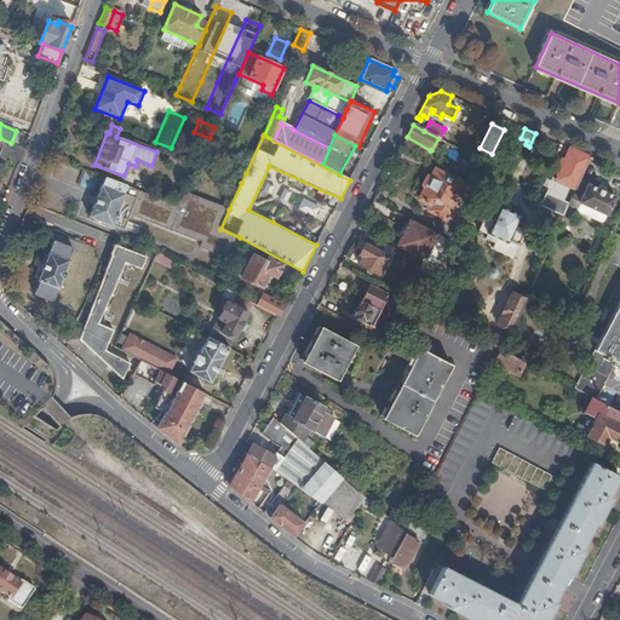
[(430,150),(407,137),(403,144),(426,156),(430,150)]
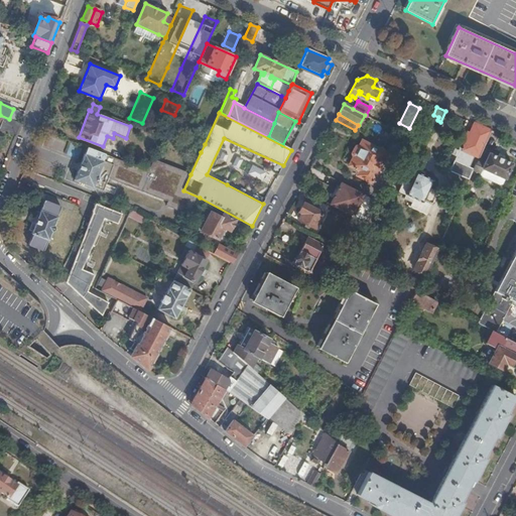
[(0,127),(0,129),(15,135),(20,124),(9,119),(0,115),(0,124),(1,125),(0,127)]
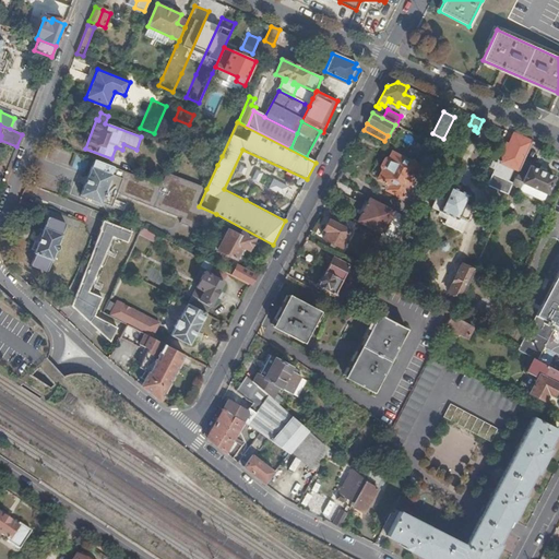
[(522,165),(532,142),(514,134),(500,164),(499,163),(498,164),(497,164),(496,167),(491,165),(489,170),(492,173),(491,175),(507,181),(513,168),(519,170),(522,165)]
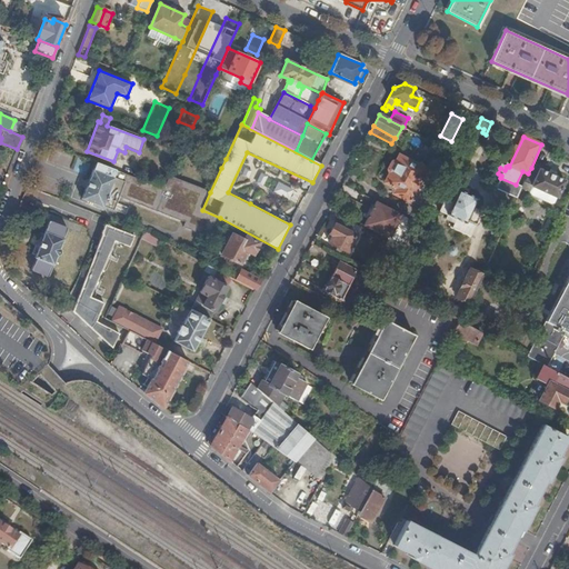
[(211,162),(221,168),(226,159),(215,155),(211,162)]
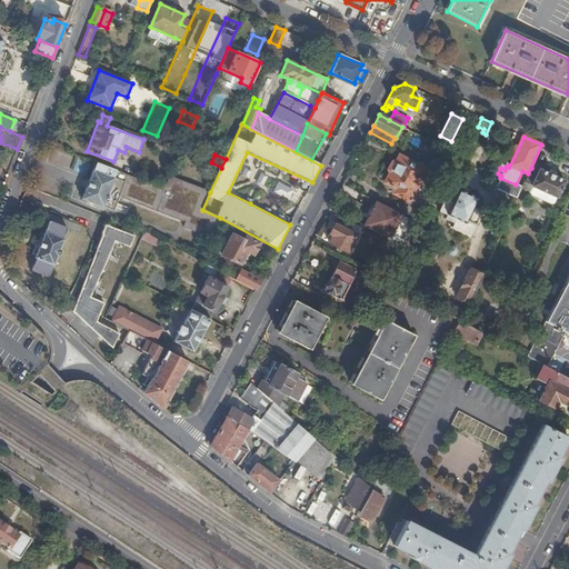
[(398,196),(409,201),(426,170),(406,159),(399,155),(395,162),(393,161),(392,161),(388,170),(389,171),(390,172),(385,182),(400,191),(398,196)]
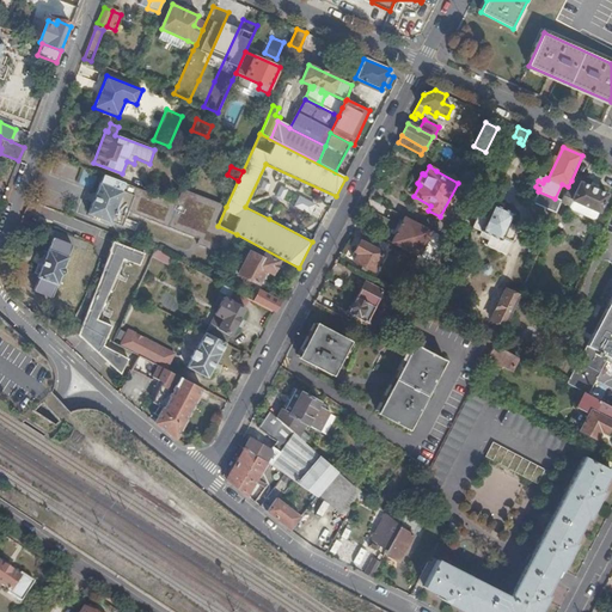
[(226,255),(237,234),(218,226),(226,207),(191,193),(183,190),(177,203),(163,199),(104,176),(101,183),(89,214),(110,222),(117,225),(121,218),(126,220),(129,210),(132,212),(132,213),(196,238),(197,237),(200,238),(197,244),(226,255)]
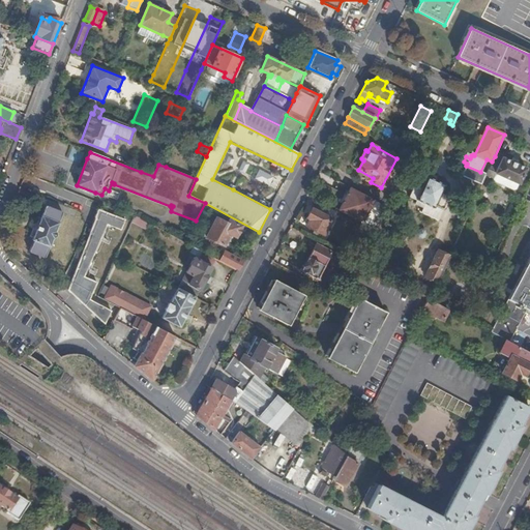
[(501,158),(495,156),(492,162),(486,176),(493,179),(495,174),(519,184),(525,169),(502,157),(501,158)]
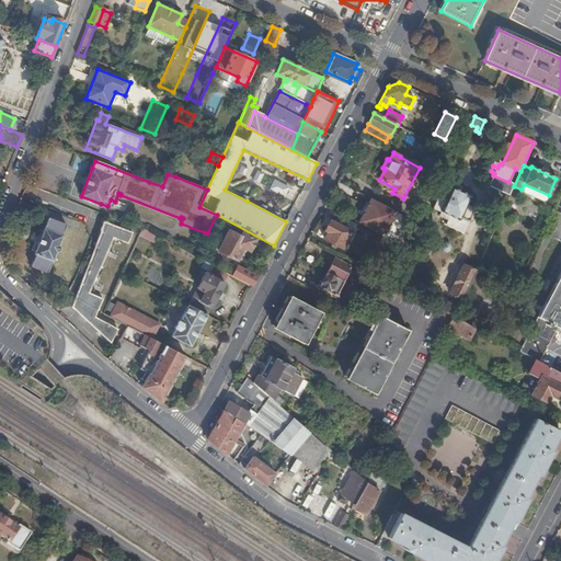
[(285,196),(289,186),(273,179),(268,190),(285,196)]
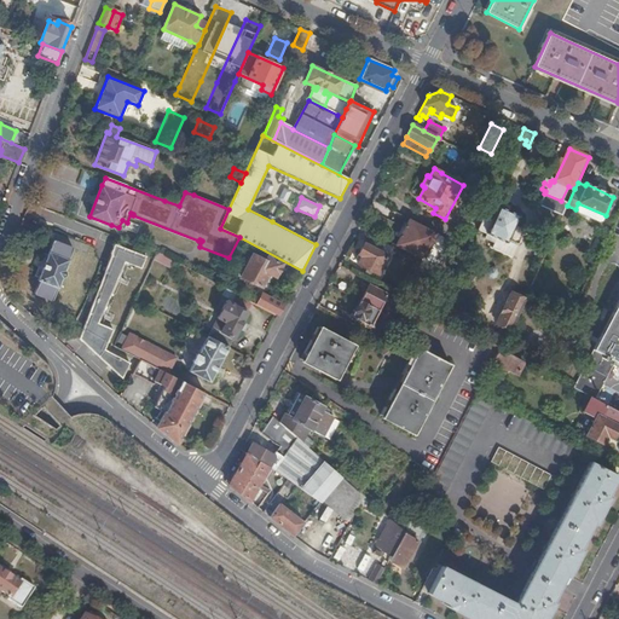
[(602,221),(606,215),(578,203),(576,209),(577,213),(599,223),(602,221)]
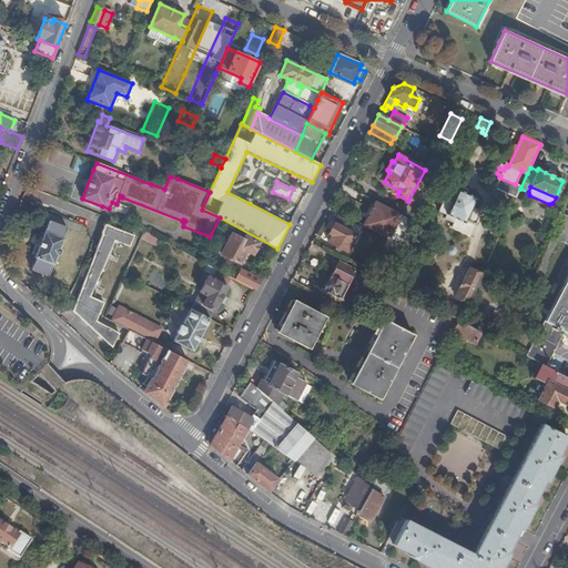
[(465,221),(474,224),(480,212),(472,208),(476,198),(457,190),(445,214),(446,215),(445,219),(453,222),(454,219),(464,223),(465,221)]
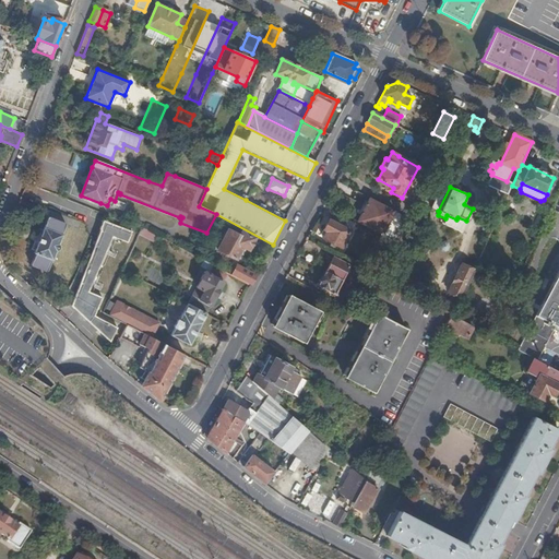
[(430,206),(436,210),(443,197),(438,193),(430,206)]
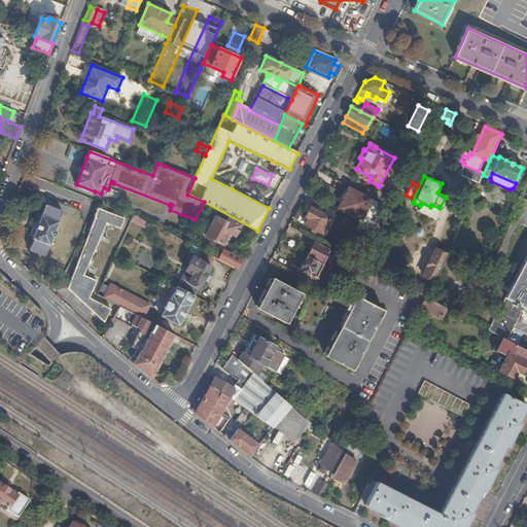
[(349,186),(337,209),(355,218),(360,221),(372,199),(349,186)]
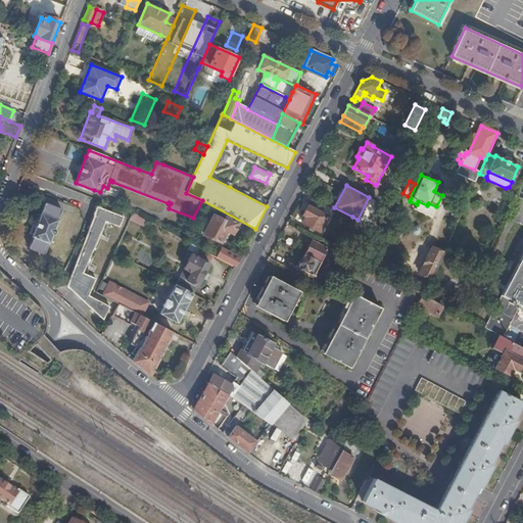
[(326,203),(313,196),(302,216),(304,217),(301,223),(319,232),(328,216),(321,212),(326,203)]
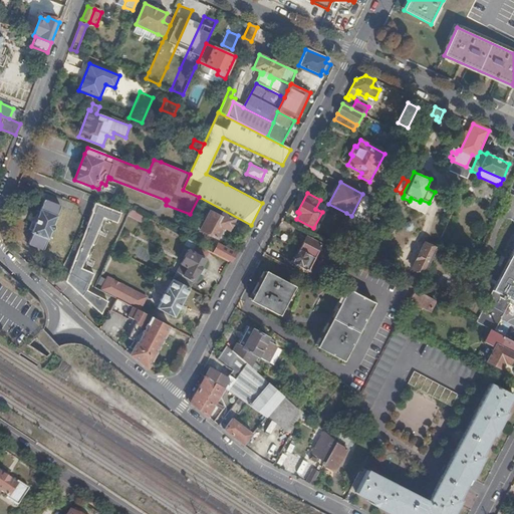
[(28,244),(43,250),(47,241),(51,231),(53,231),(54,230),(55,229),(55,227),(53,225),(61,207),(44,201),(31,233),(32,234),(28,244)]
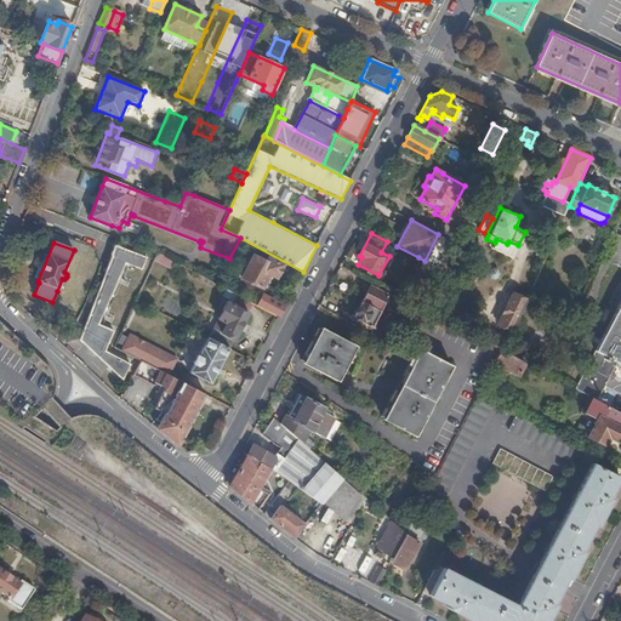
[(147,256),(115,244),(112,254),(113,254),(80,341),(123,381),(132,362),(107,348),(117,329),(101,323),(126,263),(142,268),(147,256)]
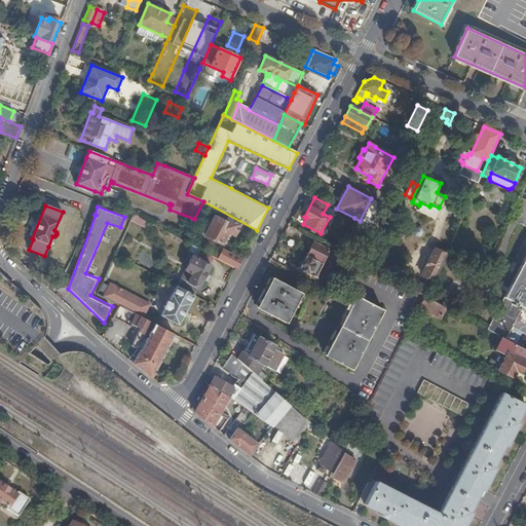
[(205,234),(222,243),(228,231),(233,234),(238,224),(225,217),(223,221),(215,216),(205,234)]
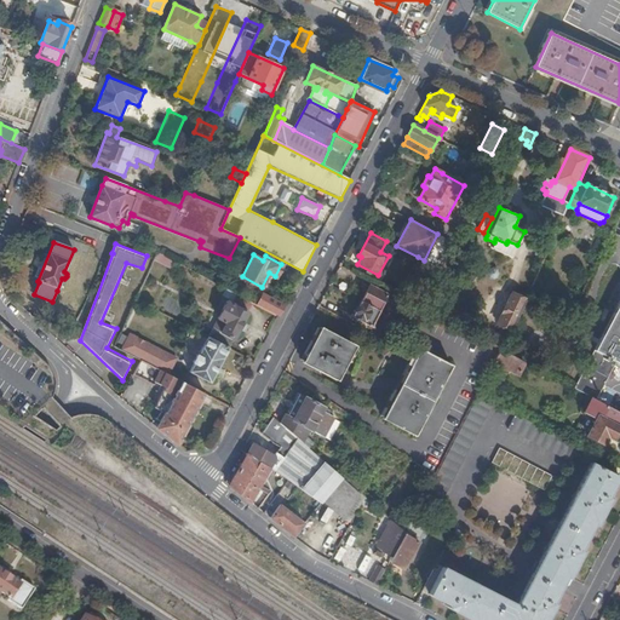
[(526,300),(538,275),(526,270),(514,294),(526,300)]
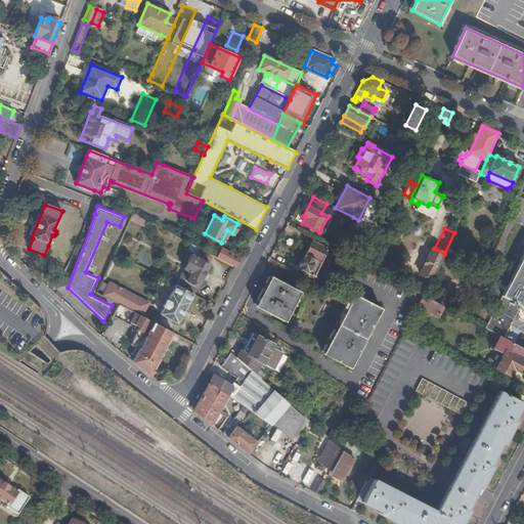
[(195,233),(188,229),(182,239),(190,244),(195,233)]
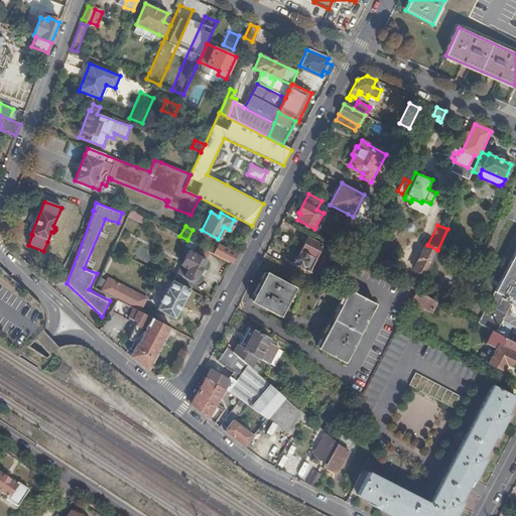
[(306,237),(299,250),(315,259),(321,246),(306,237)]
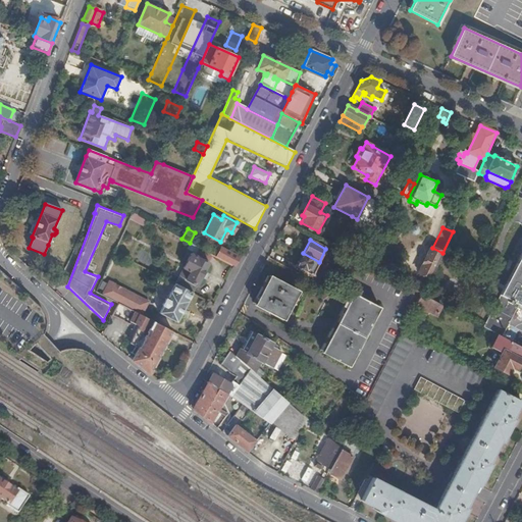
[(193,255),(209,263),(213,255),(198,247),(193,255)]
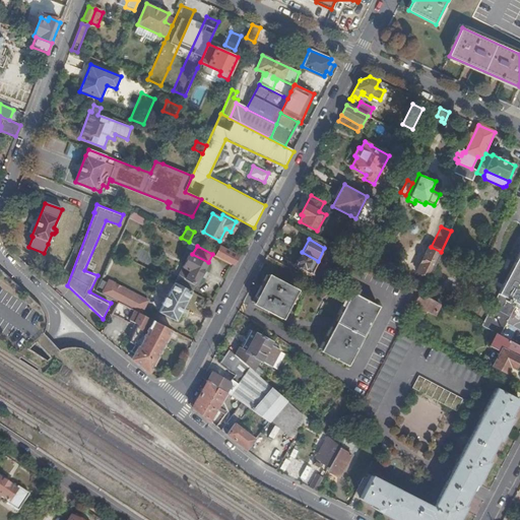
[(215,256),(234,265),(239,256),(220,247),(215,256)]
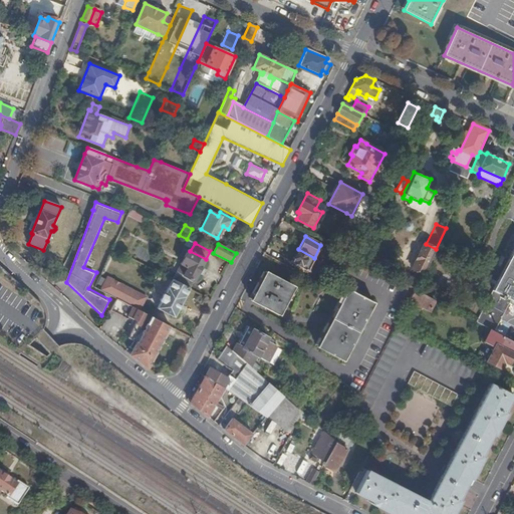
[(436,251),(436,249),(426,244),(425,244),(413,269),(424,275),(433,255),(436,251)]
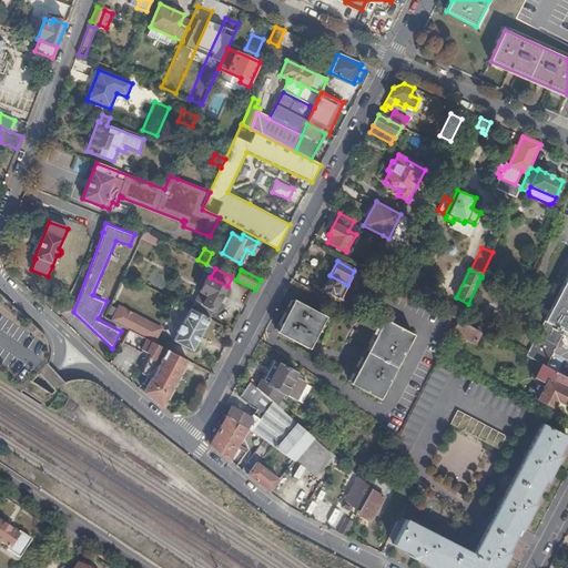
[(554,351),(567,358),(567,355),(567,348),(558,343),(564,333),(567,334),(567,274),(567,277),(548,313),(525,356),(541,365),(545,367),(554,351)]
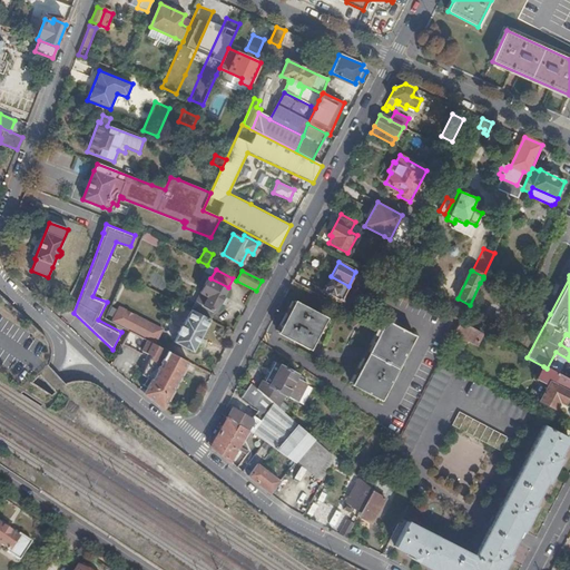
[(349,286),(331,276),(322,291),(341,301),(349,286)]
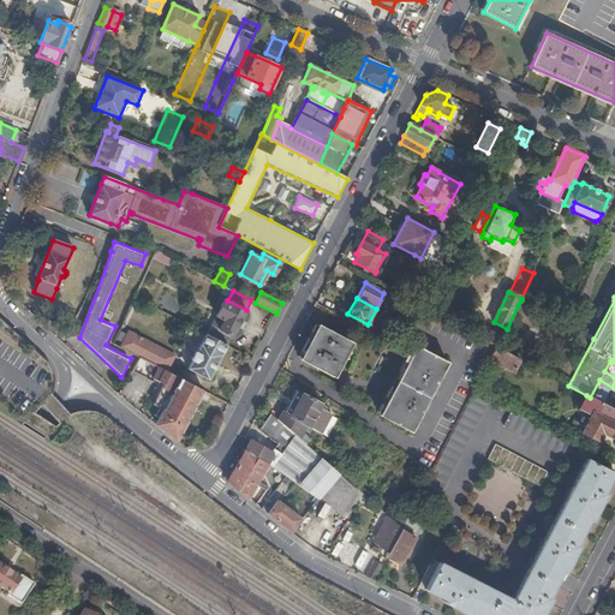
[(207,334),(227,346),(246,310),(227,300),(226,299),(208,330),(207,334)]
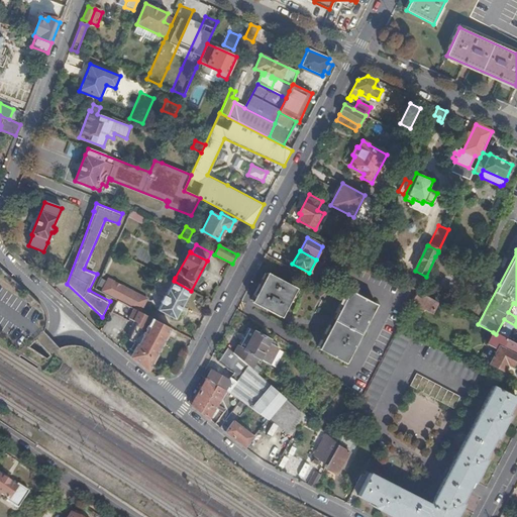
[(454,267),(464,272),(468,267),(457,261),(454,267)]
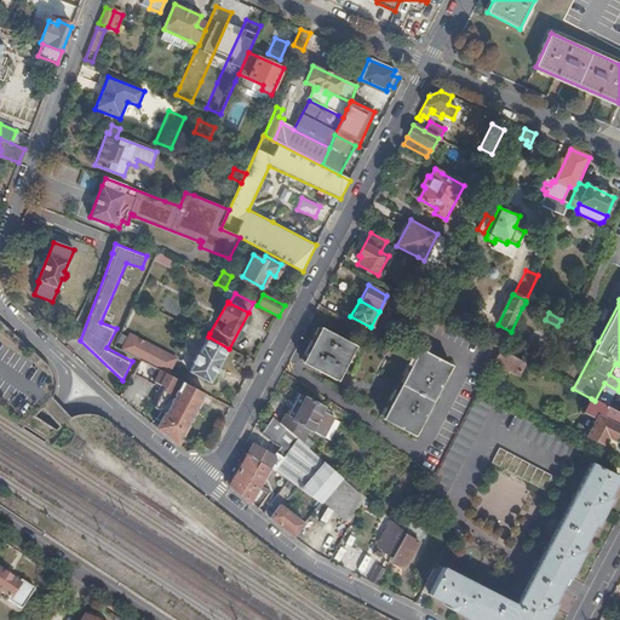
[(566,331),(569,323),(561,319),(561,320),(557,326),(566,331)]
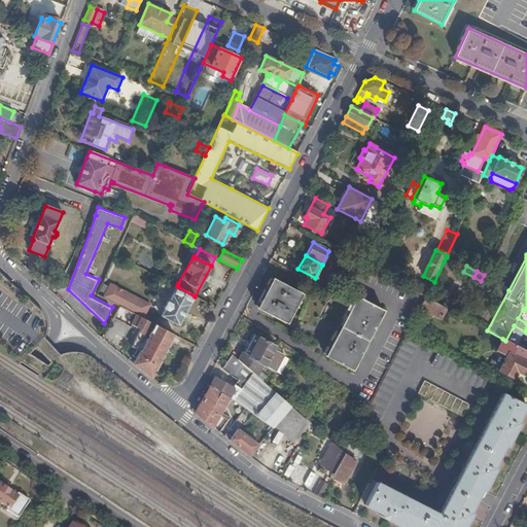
[(336,272),(326,289),(332,292),(341,275),(336,272)]
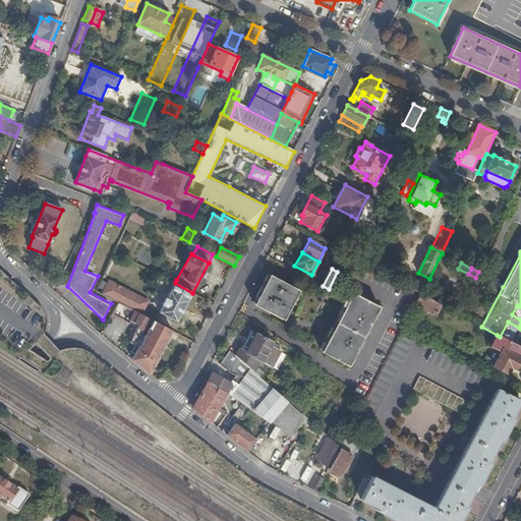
[(254,304),(283,320),(299,291),(270,276),(254,304)]
